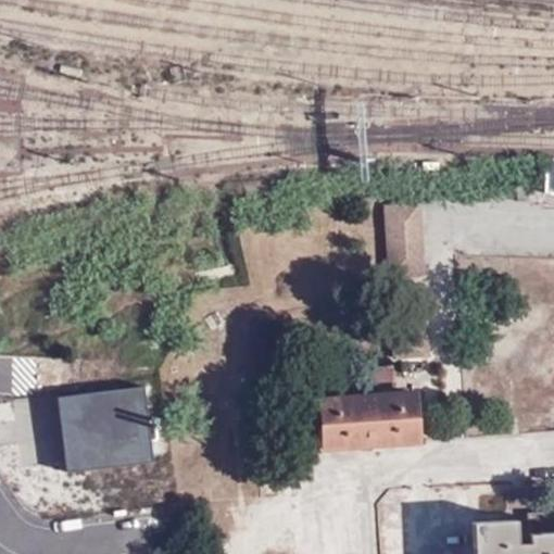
[(532,186),(523,186),(523,202),(533,202),(532,186)]
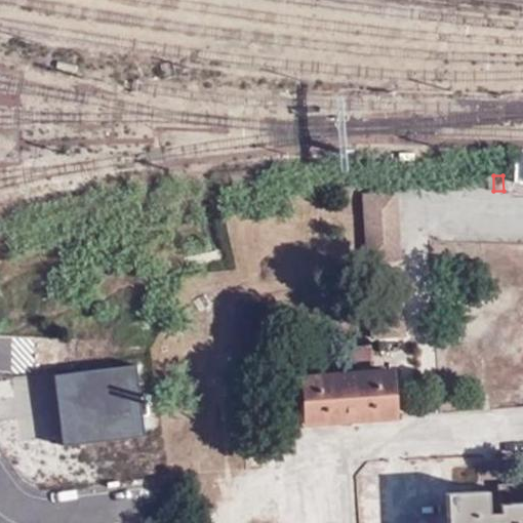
[(396,197),(362,200),(368,266),(402,264),(396,197)]
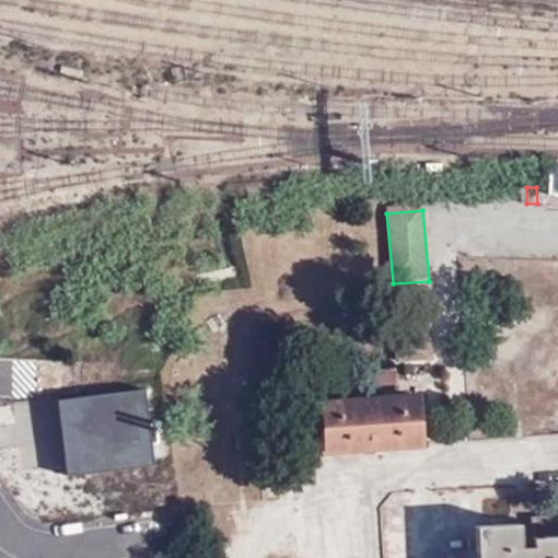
[(66,466),(66,475),(154,467),(147,390),(0,403),(0,416),(3,448),(22,445),(24,471),(66,466)]
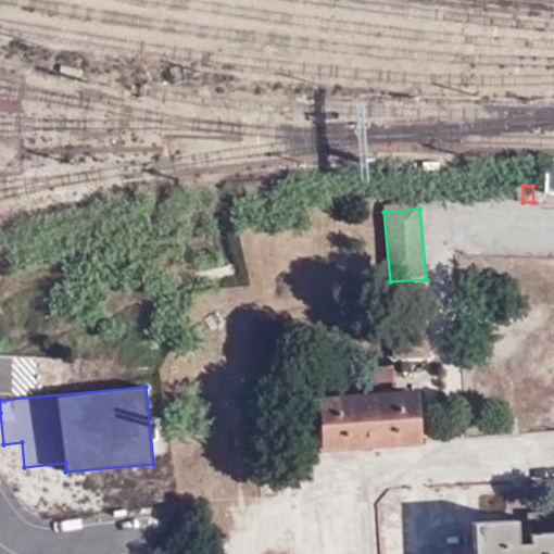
[(320,406),(324,454),(423,445),(418,398),(320,406)]
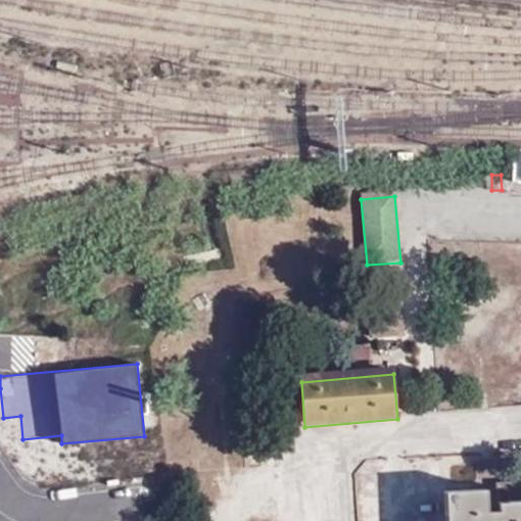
[(500,489),(447,493),(450,520),(520,520),(520,481),(500,483),(500,489)]
